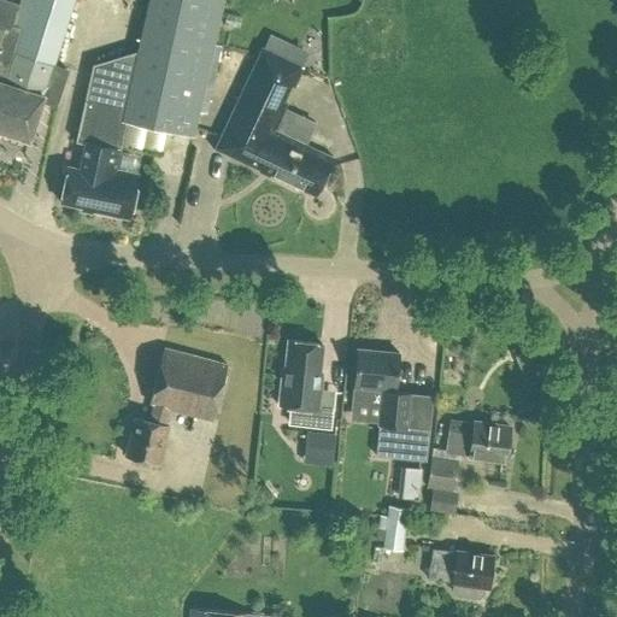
[(53,64),(75,0),(17,0),(17,1),(15,0),(0,0),(0,130),(28,140),(41,98),(51,101),(56,99),(66,69),(53,64)]
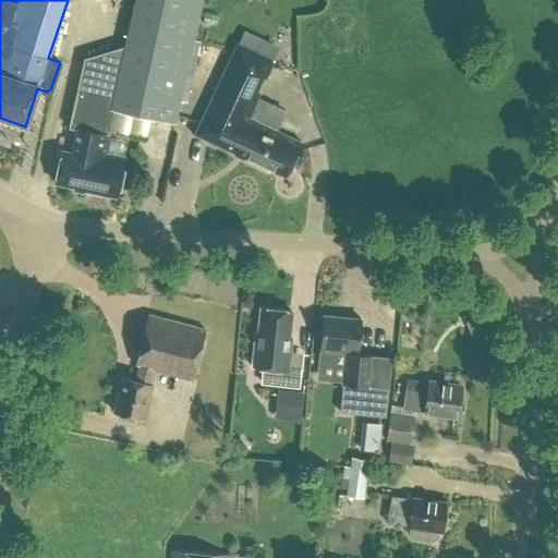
[(69,128),(79,130),(79,128),(108,134),(113,110),(174,123),(202,0),(133,0),(119,67),(84,59),(69,128)]
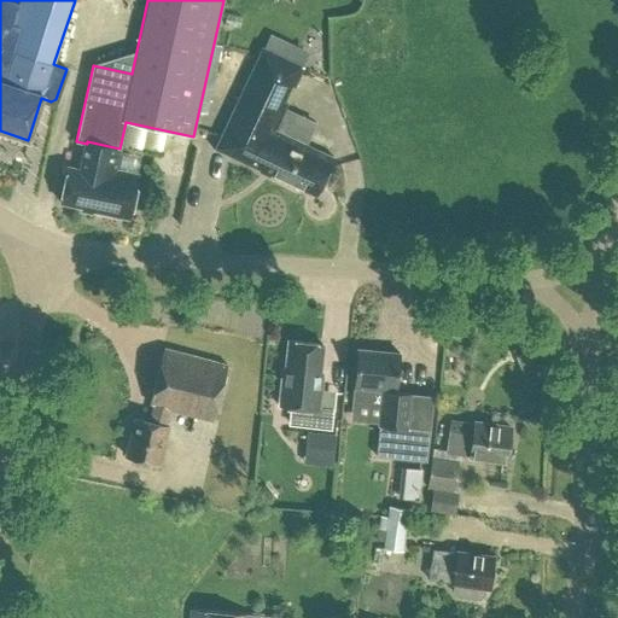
[(296,86),(303,68),(263,50),(217,150),(319,197),(336,159),(274,130),(287,104),(283,101),(291,83),(296,86)]
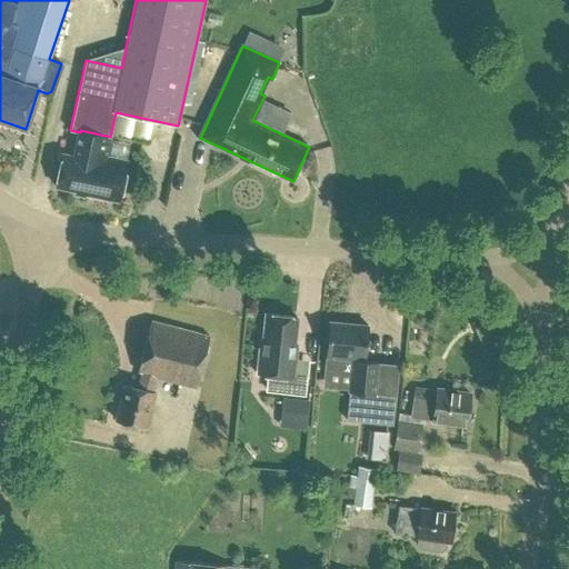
[(80,130),(80,132),(75,156),(62,153),(56,187),(118,200),(125,163),(108,159),(112,138),(110,137),(80,130)]
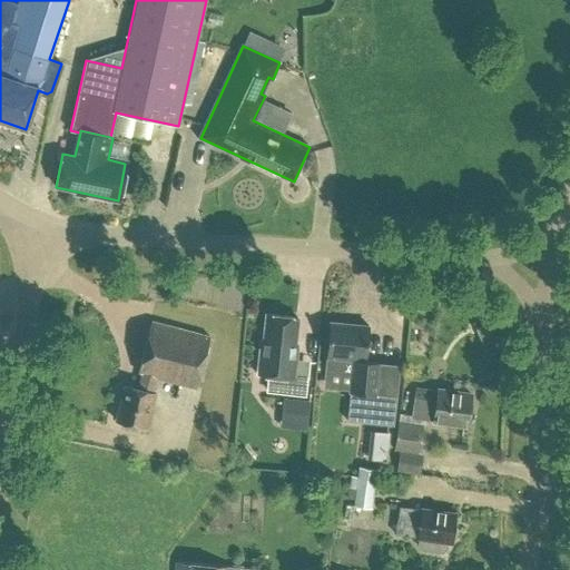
[(423,306),(424,297),(409,295),(408,304),(423,306)]
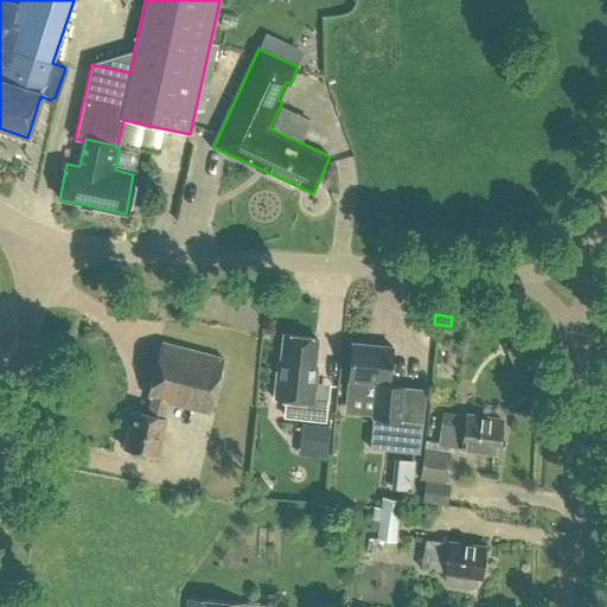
[(318,368),(320,340),(288,337),(286,364),(282,363),(279,402),(291,403),(289,419),(330,422),(331,407),(319,407),(323,368),(318,368)]
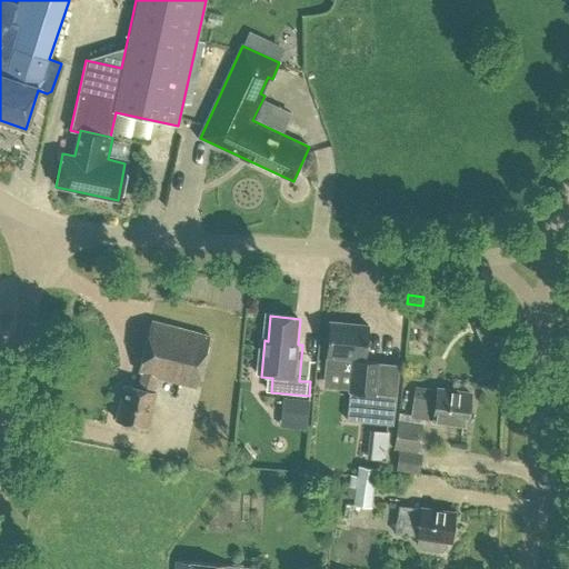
[(201,386),(213,337),(156,320),(143,369),(147,370),(142,387),(129,383),(120,417),(151,426),(160,391),(157,390),(161,375),(201,386)]
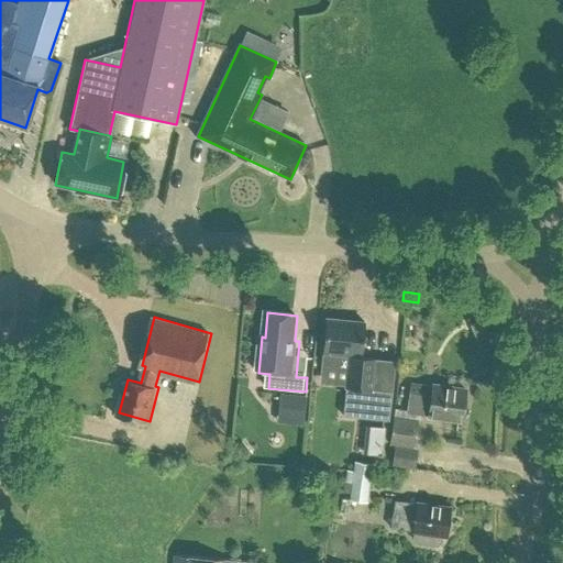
[(392,421),(394,394),(397,363),(364,360),(367,324),(329,321),(326,359),(352,361),(345,416),(392,421)]
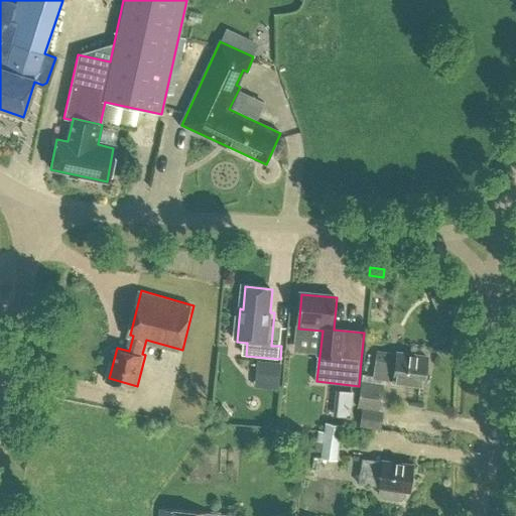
[(423,384),(427,358),(378,351),(374,377),(423,384)]
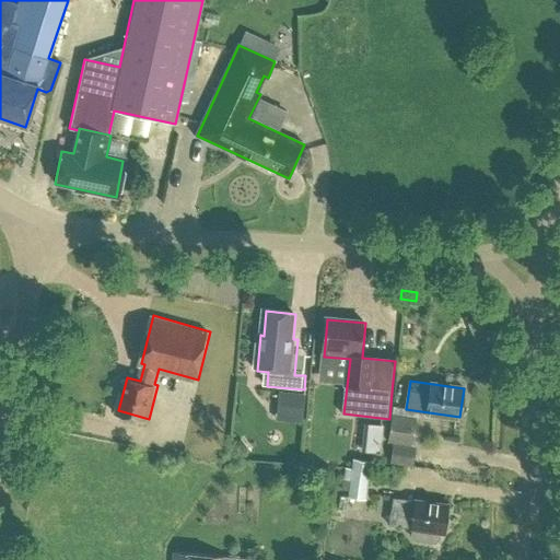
[(278,391),(275,419),(301,422),(304,394),(278,391)]
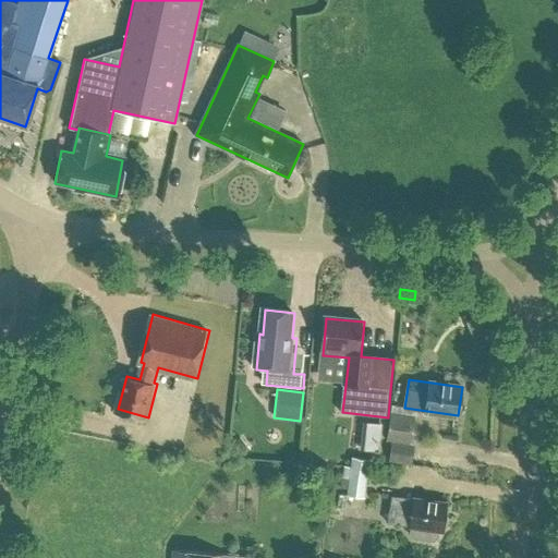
[(411,445),(414,417),(390,414),(386,441),(411,445)]
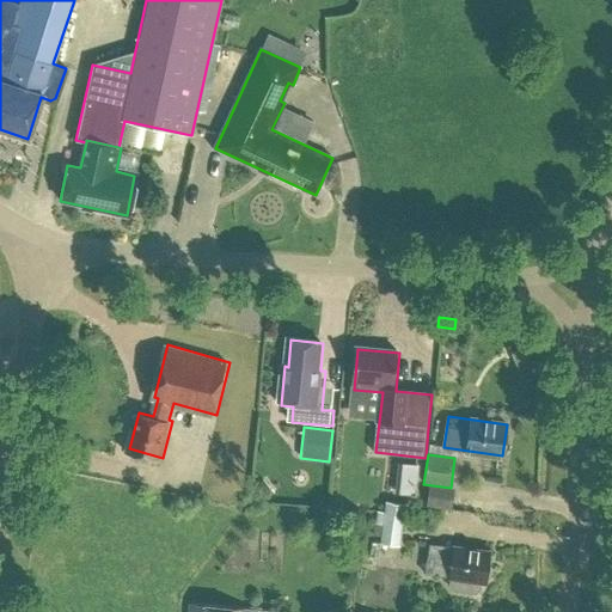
[(414,481),(399,478),(397,494),(412,495),(414,481)]
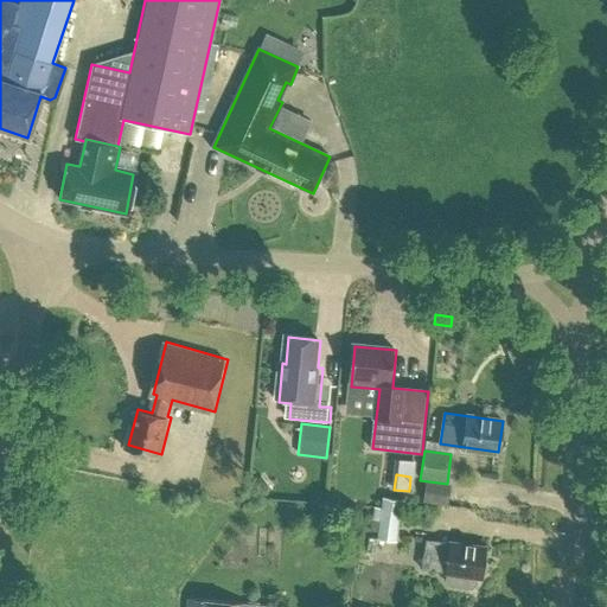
[(273,486),(263,475),(251,486),(261,497),(273,486)]
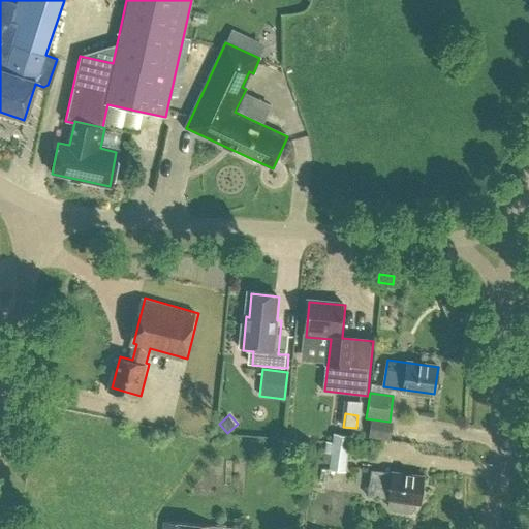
[(367,439),(390,442),(392,423),(369,419),(367,439)]
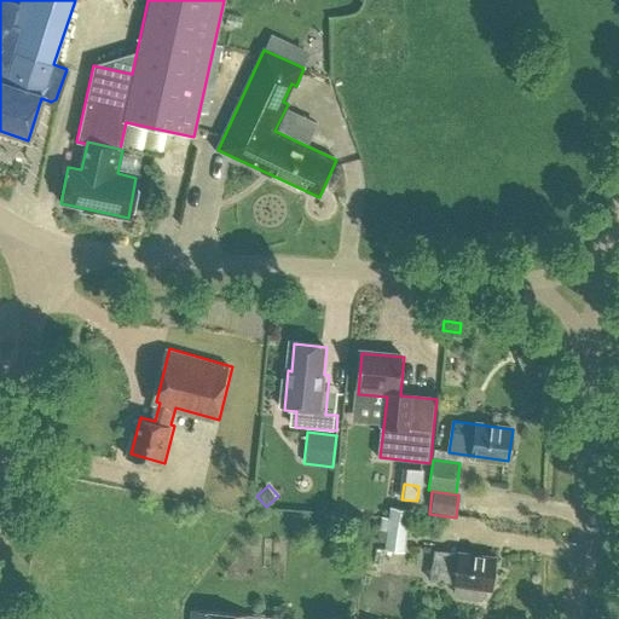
[(405,553),(410,510),(391,508),(389,519),(381,519),(379,542),(386,543),(385,550),(405,553)]
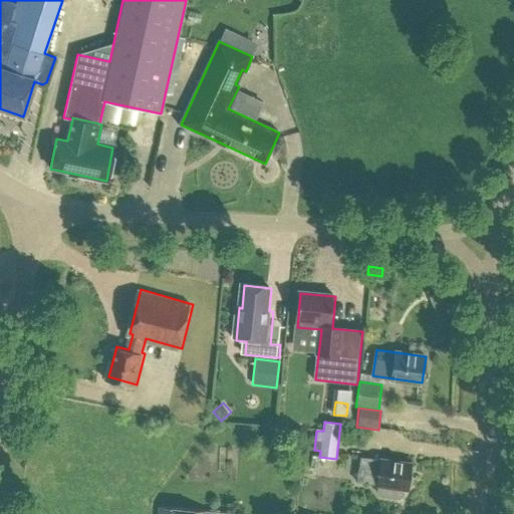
[(380,459),(360,456),(356,481),(376,484),(378,485),(377,491),(380,497),(399,499),(404,496),(405,488),(408,489),(412,462),(380,458),(380,459)]
